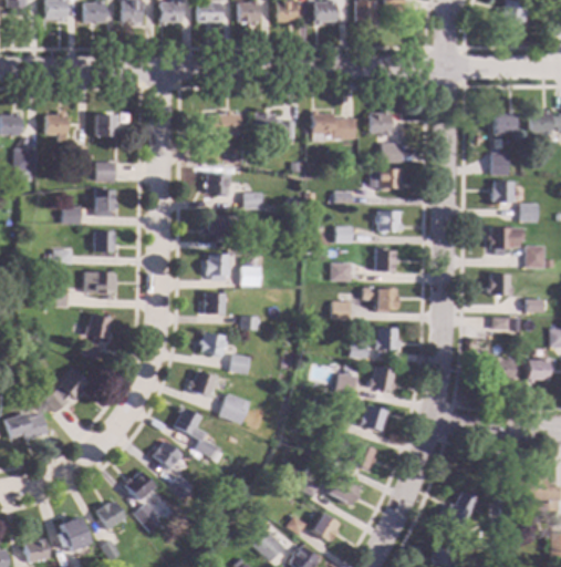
[(26,0),(27,16),(11,16),(11,11),(7,11),(6,0),(26,0)]
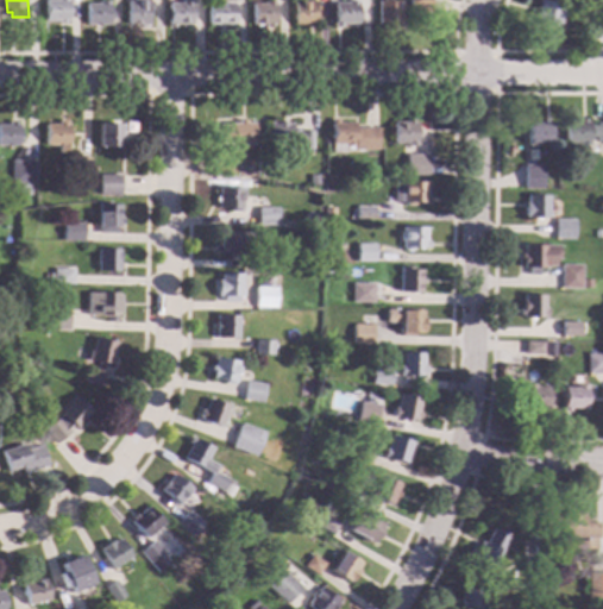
[(70,0),(70,22),(69,22),(69,24),(62,24),(62,20),(49,20),(49,0),(70,0)]
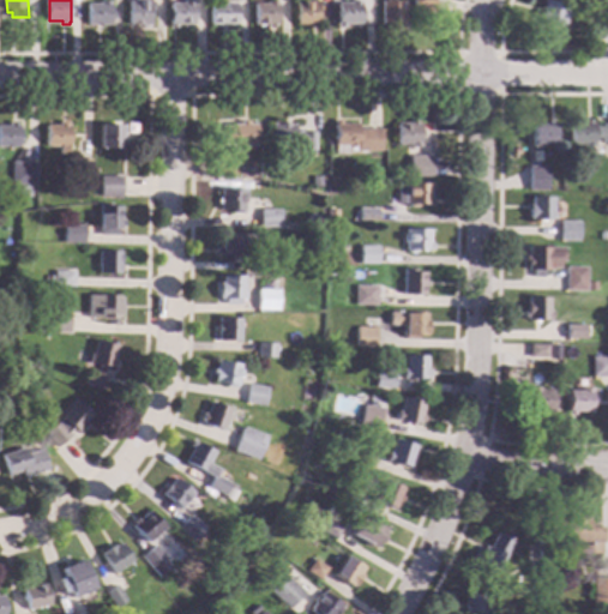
[(148,0),(148,1),(156,1),(155,13),(154,13),(152,25),(148,25),(148,29),(140,29),(140,25),(132,25),(133,1),(138,1),(138,0),(148,0)]
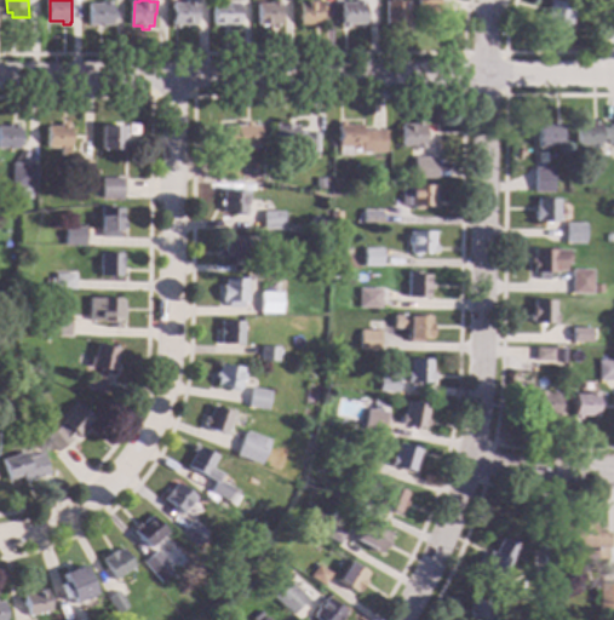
[(313,0),(313,1),(326,1),(326,12),(323,12),(323,26),(322,26),(322,29),(317,29),(317,26),(303,24),(303,1),(308,1),(308,0),(313,0)]
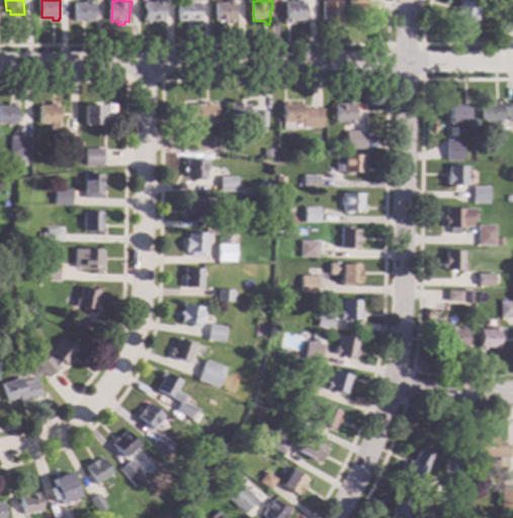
[(343,0),(343,2),(344,2),(344,23),(337,23),(338,20),(325,20),(325,0),(343,0)]
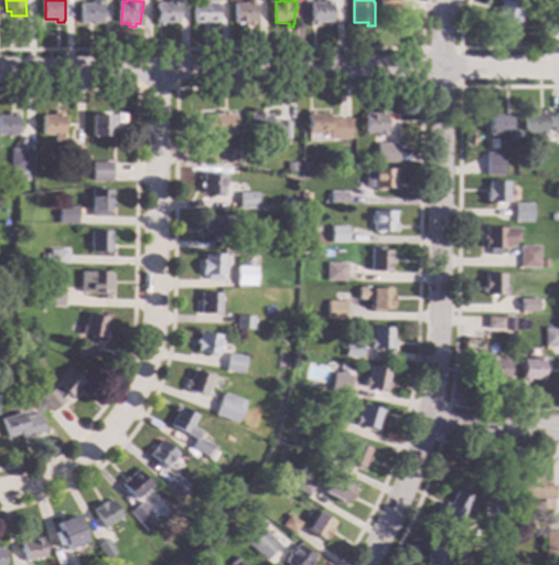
[(402,0),(402,11),(384,11),(384,0),(402,0)]
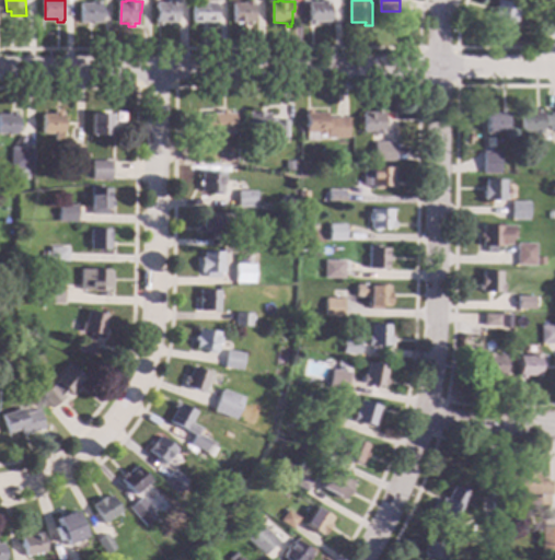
[(504,0),(521,4),(519,15),(524,16),(522,25),(496,19),(499,0),(504,0)]
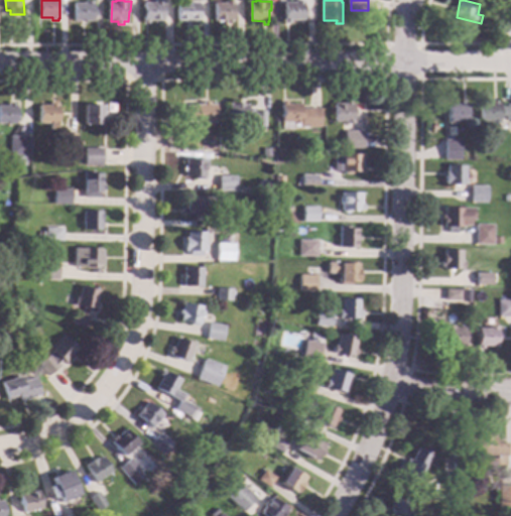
[(510,8),(495,3),(496,0),(510,0),(510,8)]
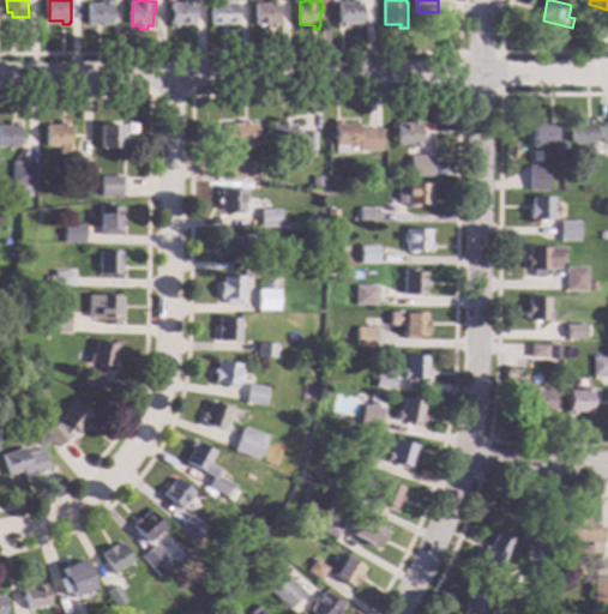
[(113,25),(91,25),(91,4),(103,4),(103,1),(113,1),(113,25)]
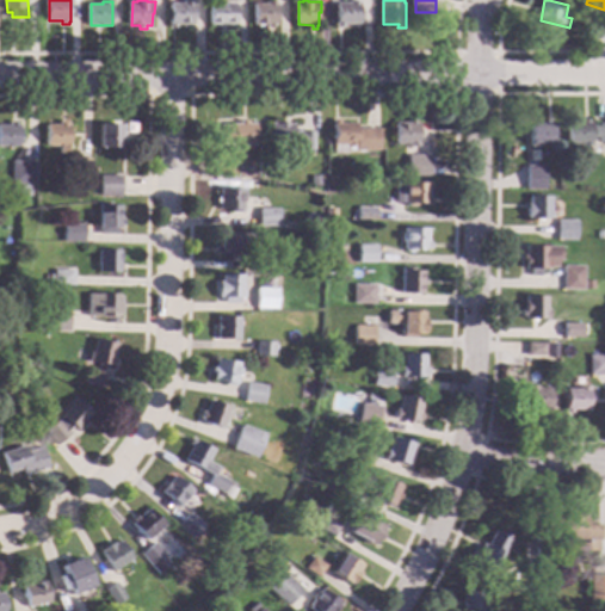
[(196,25),(179,25),(179,28),(173,28),(173,2),(186,4),(186,1),(196,1),(196,25)]
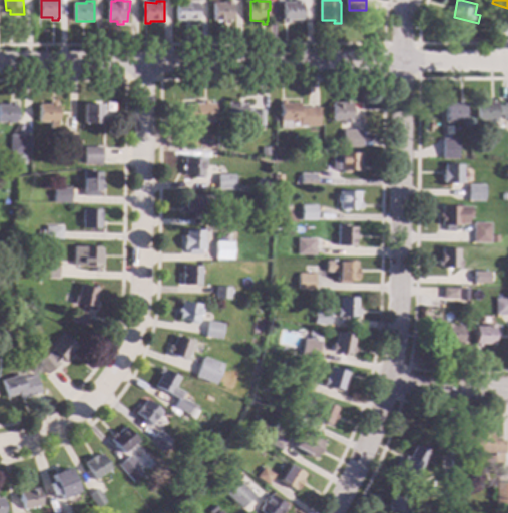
[(234,1),(234,21),(231,21),(231,23),(227,23),(227,21),(215,21),(215,3),(226,3),(226,1),(234,1)]
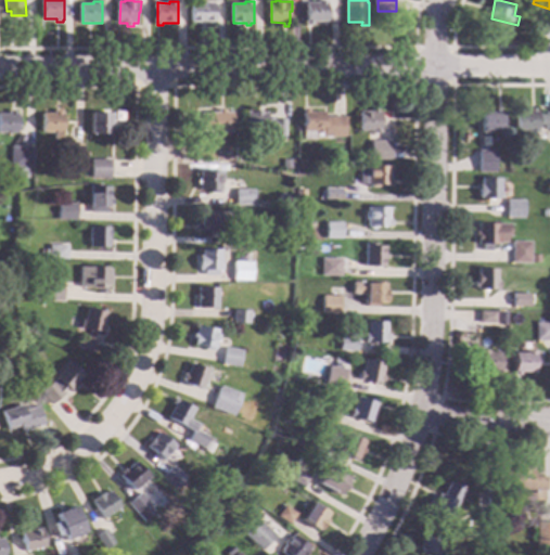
[(329,22),(315,22),(315,25),(308,25),(308,3),(320,2),(320,1),(329,1),(329,22)]
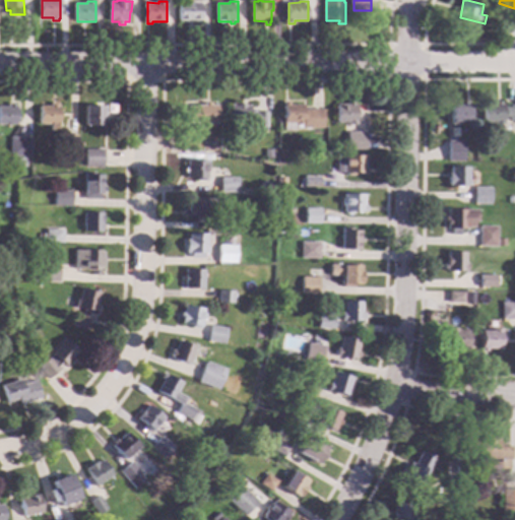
[(203,21),(195,21),(195,23),(189,23),(189,21),(181,21),(181,2),(202,2),(203,21)]
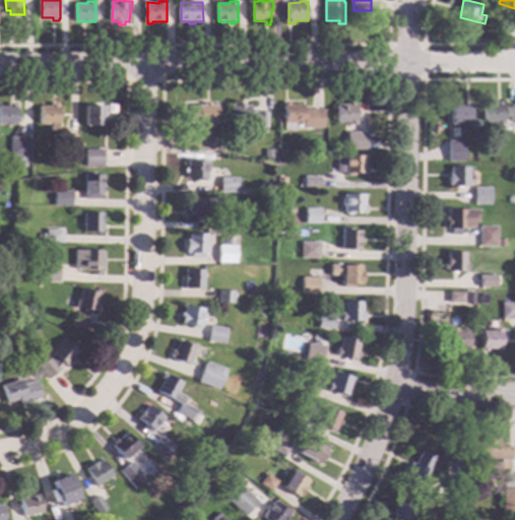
[(504,104),(507,104),(507,107),(513,107),(513,104),(514,104),(514,121),(513,121),(513,117),(506,117),(506,124),(497,124),(497,122),(487,122),(487,103),(498,103),(498,101),(504,102),(504,104)]
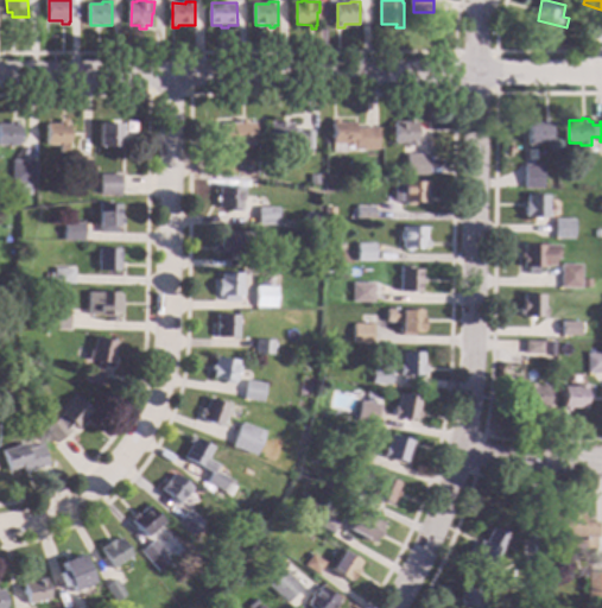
[(248,122),(255,122),(255,144),(221,143),(221,139),(217,138),(217,130),(222,130),(222,124),(234,124),(234,122),(242,122),(242,119),(248,119),(248,122)]
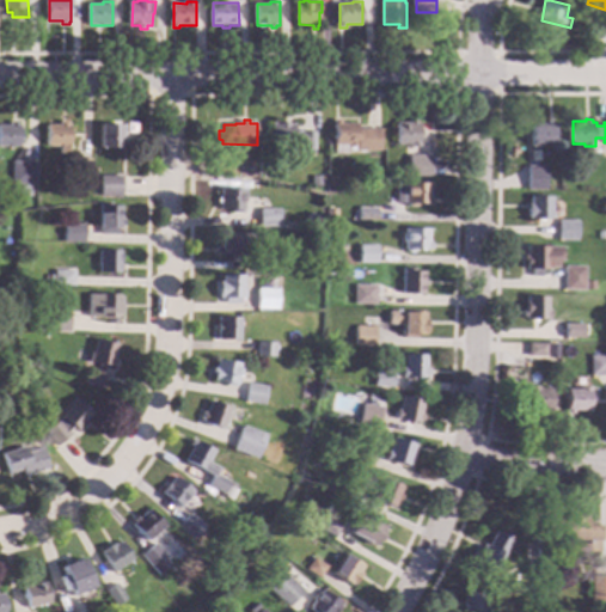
[(343,122),(360,122),(360,128),(383,128),(383,151),(367,151),(367,152),(350,151),(350,154),(337,154),(337,145),(336,145),(336,120),(343,120),(343,122)]
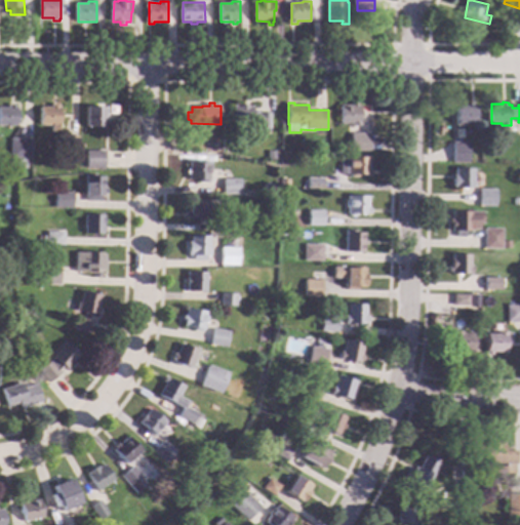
[(360,105),(362,105),(362,125),(354,125),(354,124),(342,124),(343,105),(354,105),(354,103),(360,103),(360,105)]
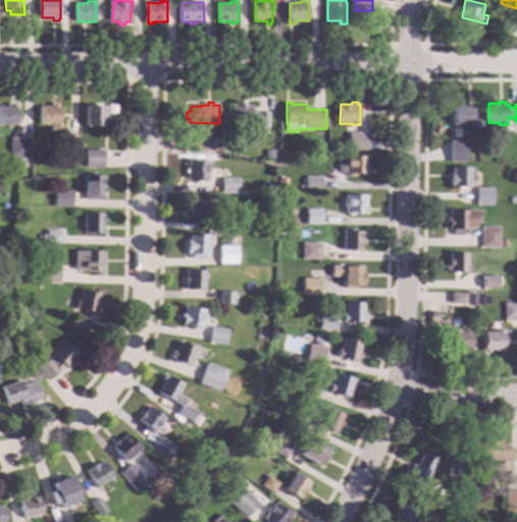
[(17,106),(19,106),(19,112),(21,112),(21,116),(19,116),(19,124),(0,124),(0,106),(10,106),(10,103),(17,103),(17,106)]
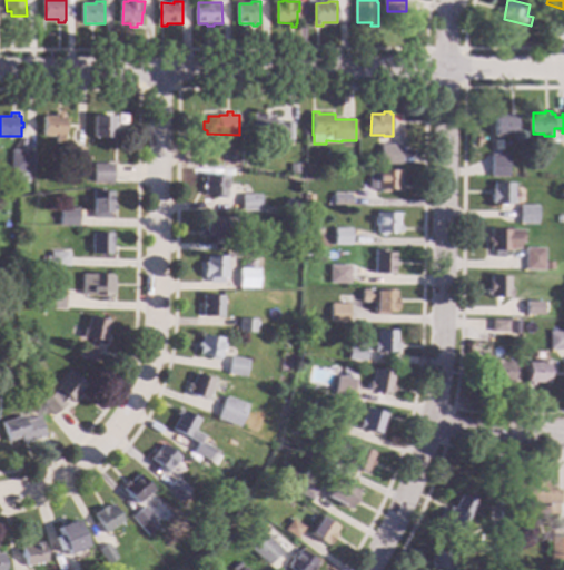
[(66,116),(68,116),(68,143),(57,143),(58,136),(46,136),(46,116),(58,116),(58,112),(66,112),(66,116)]
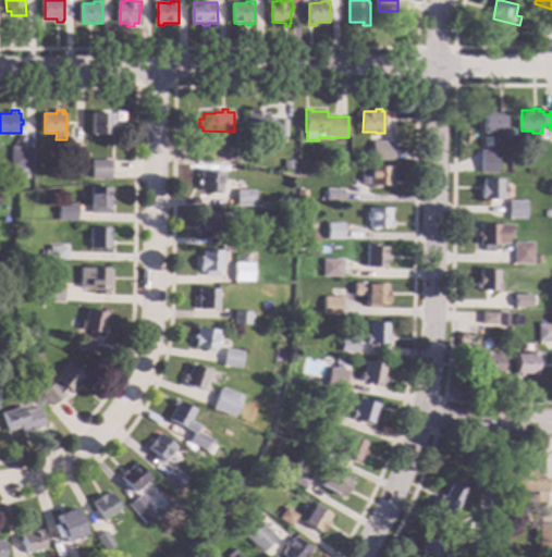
[(507,131),(494,131),(494,134),(486,134),(486,110),(507,111),(507,131)]
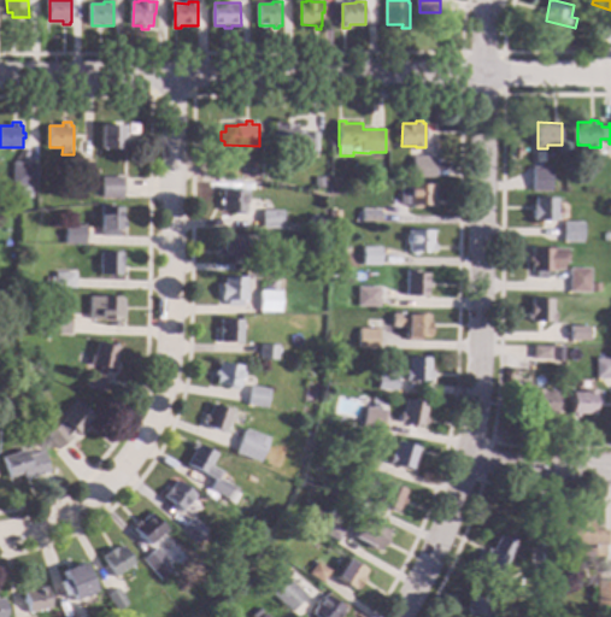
[(300,131),(319,131),(319,151),(306,151),(306,146),(276,146),(276,124),(300,124),(300,131)]
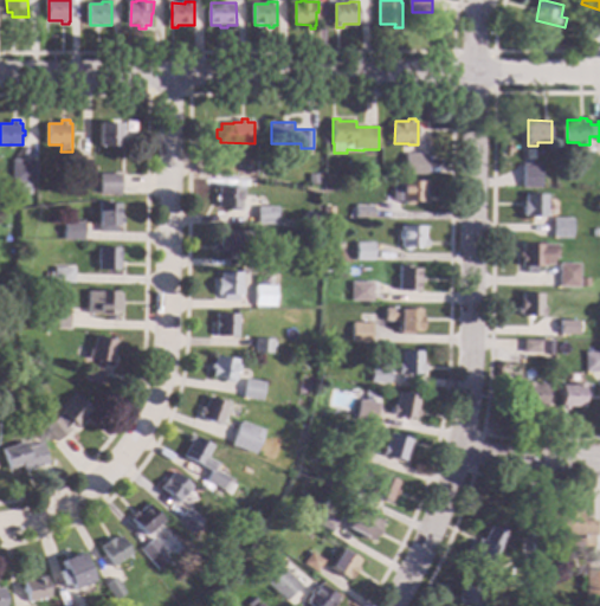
[(123,147),(102,146),(102,123),(123,123),(123,147)]
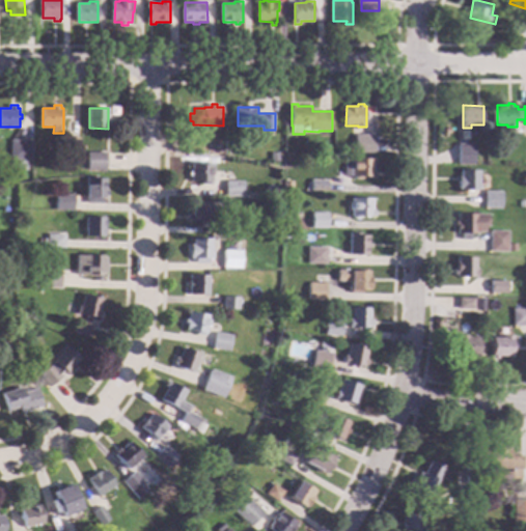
[(205,155),(189,155),(190,137),(191,137),(191,133),(205,133),(205,155)]
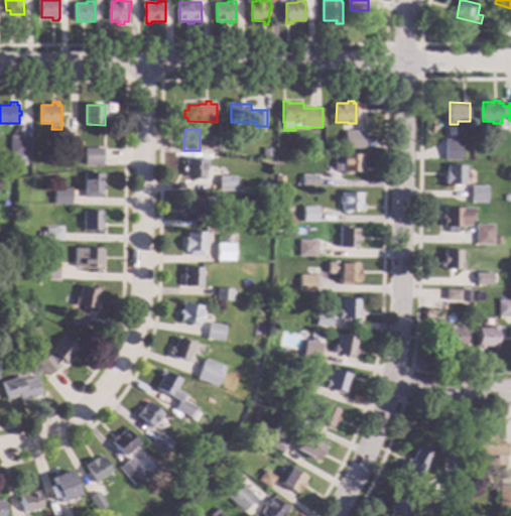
[(366,148),(348,148),(348,130),(367,131),(366,148)]
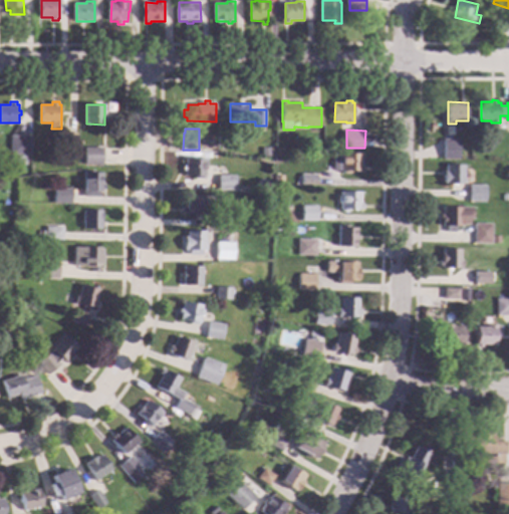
[(78,148),(66,147),(67,133),(78,133),(78,148)]
